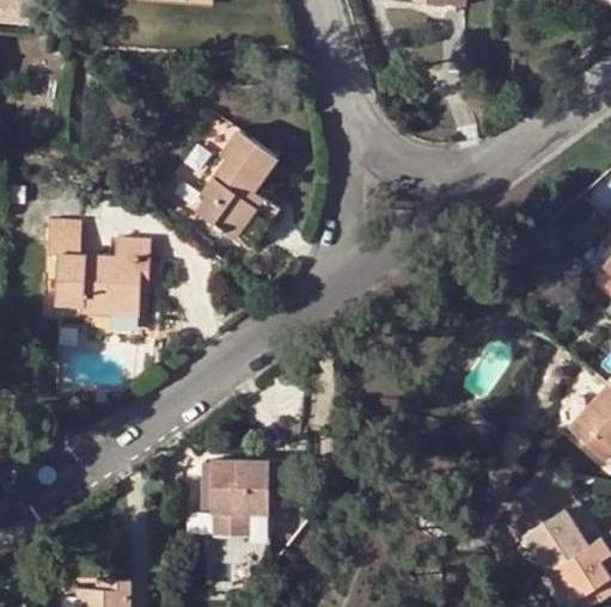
[(0,20),(32,28),(36,0),(0,0),(0,20)]
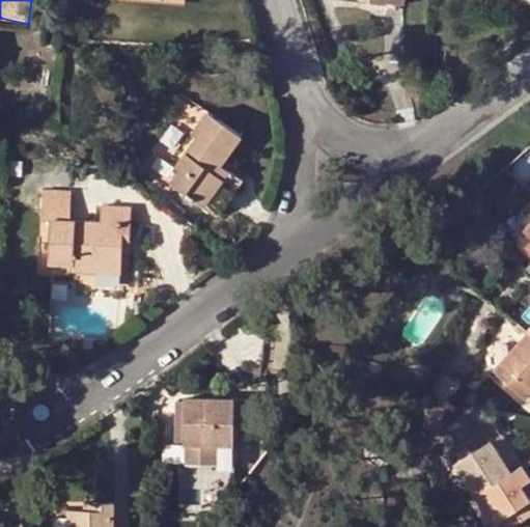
[(241,137),(206,113),(190,138),(195,140),(174,171),(177,173),(170,185),(216,218),(242,182),(220,165),(241,137)]
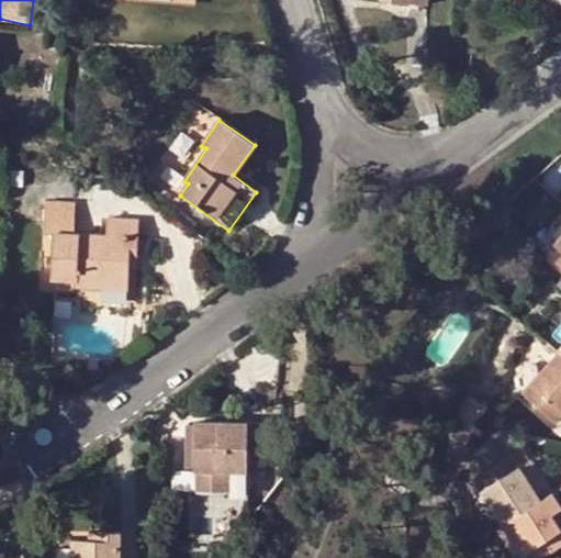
[(44,234),(54,234),(74,234),(75,205),(45,204),(44,234)]
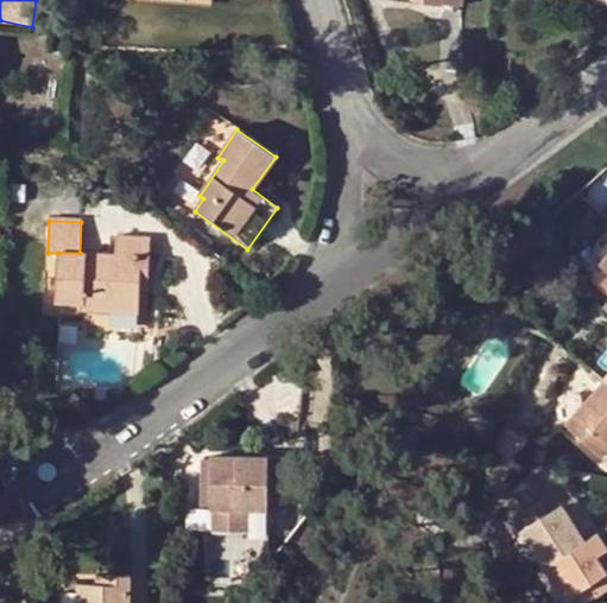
[(80,253),(58,253),(55,304),(84,304),(137,305),(138,287),(139,274),(147,275),(149,237),(114,237),(114,254),(80,253)]
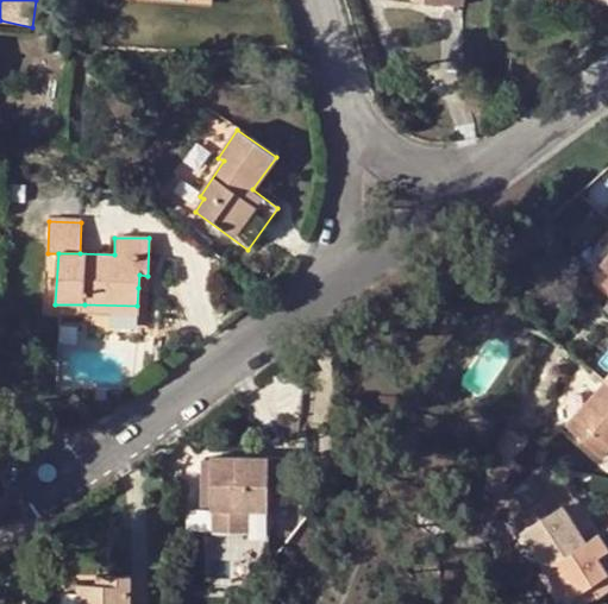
[(607,253),(600,264),(606,270),(597,282),(607,291),(607,253)]
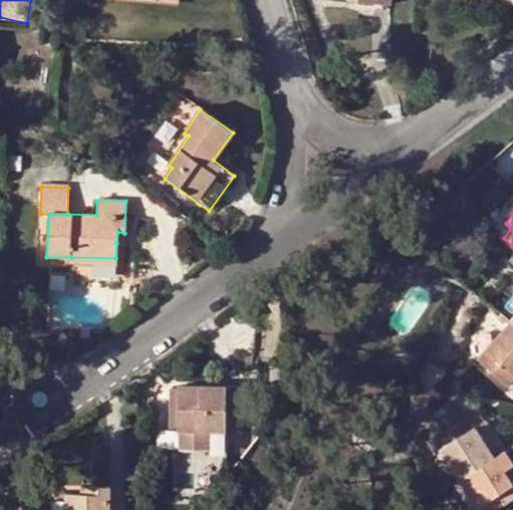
[(124,243),(124,233),(117,232),(116,243),(124,243)]
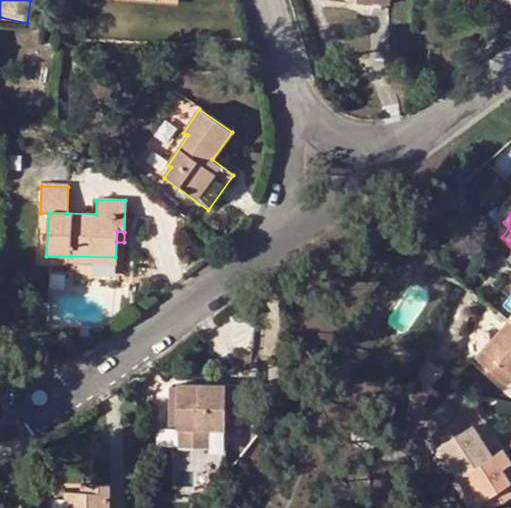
[(115,264),(115,257),(71,256),(70,263),(115,264)]
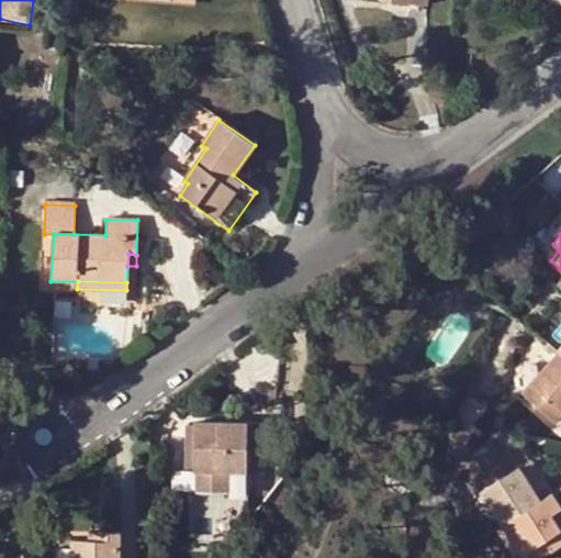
[(560,357),(558,355),(523,394),(553,422),(560,413),(560,357)]
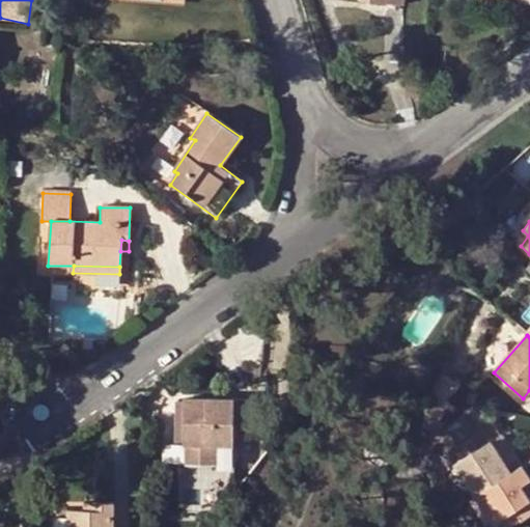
[(83,342),(84,352),(93,352),(93,341),(83,342)]
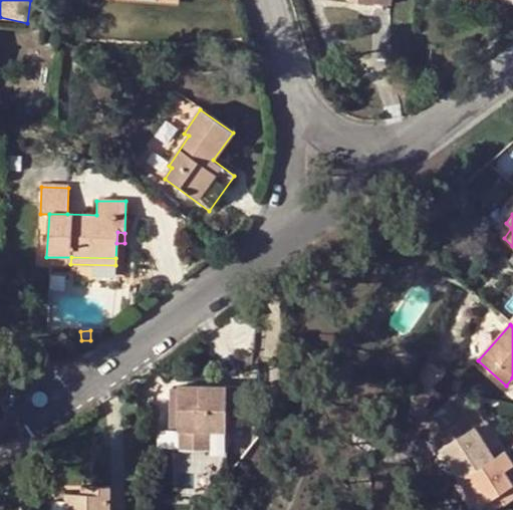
[(426,360),(414,380),(421,383),(437,387),(446,371),(426,360)]
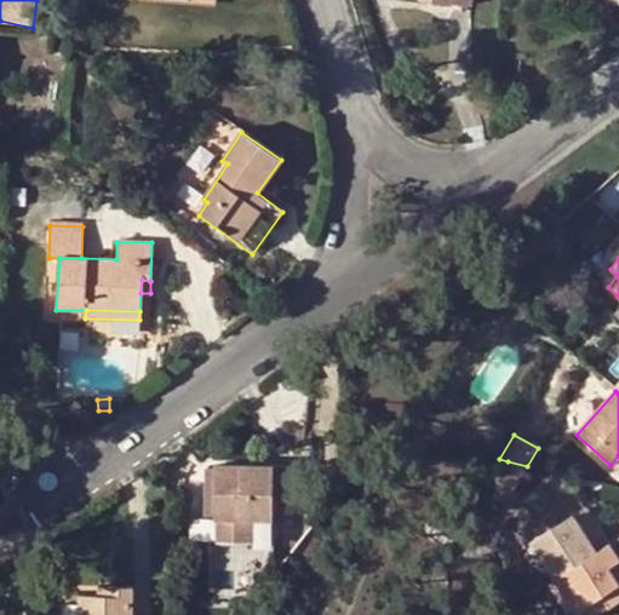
[(527,466),(508,461),(497,481),(502,484),(514,490),(521,477),(527,466)]
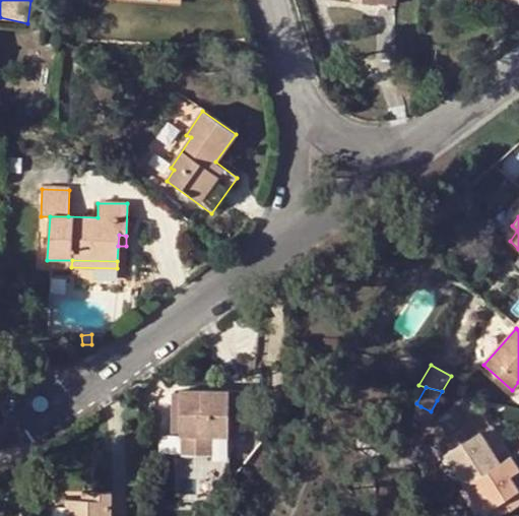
[(442,391),(437,400),(444,404),(449,395),(442,391)]
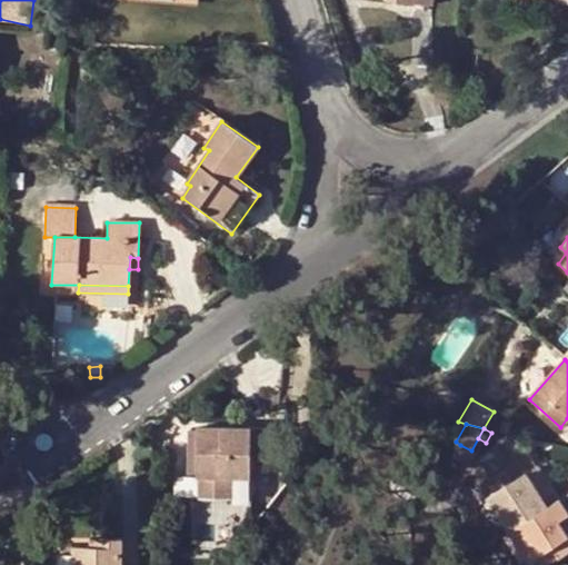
[(198,477),(201,477),(228,477),(232,477),(250,477),(251,471),(269,471),(270,429),(198,430),(198,477)]
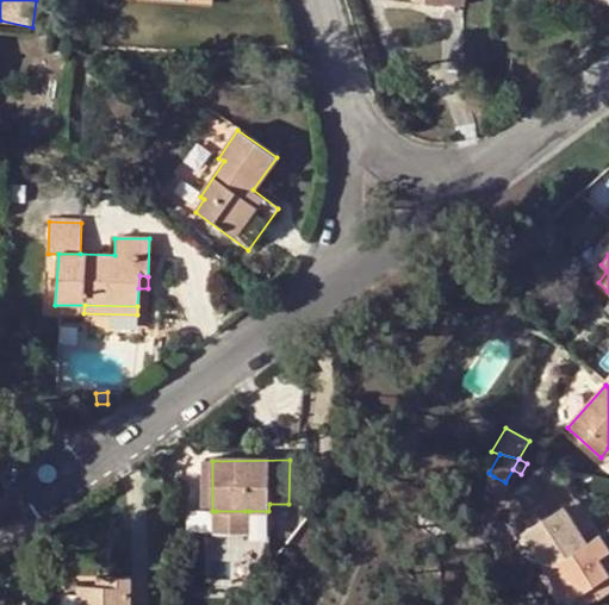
[(505,482),(493,476),(486,488),(503,499),(510,486),(505,482)]
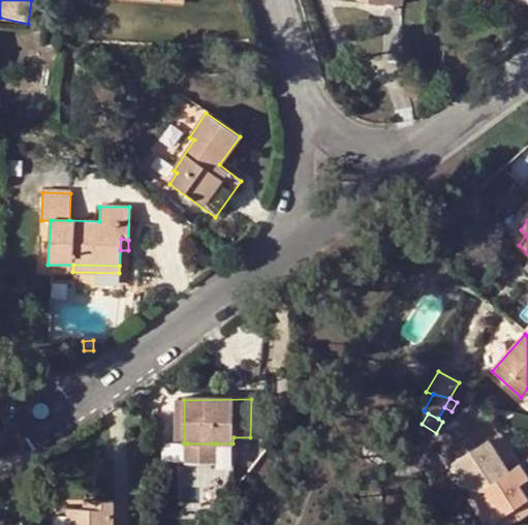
[(453,448),(482,429),(477,423),(470,427),(462,413),(440,428),(453,448)]
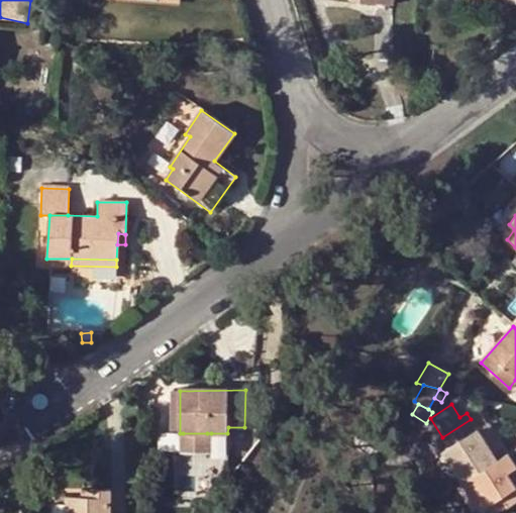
[(436,441),(462,483),(508,453),(499,438),(487,446),(477,429),(471,419),(442,437),(436,441)]
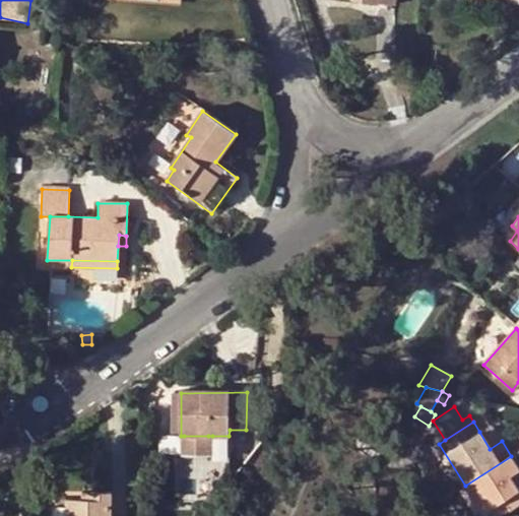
[(491,425),(479,432),(490,449),(502,441),(491,425)]
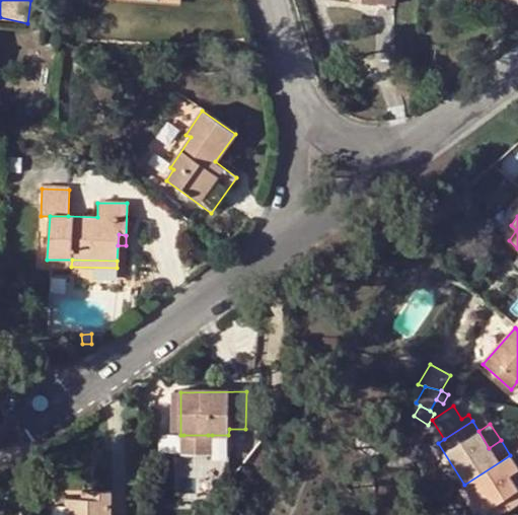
[(183,435),(180,435),(179,452),(212,453),(212,435),(208,435),(183,435)]
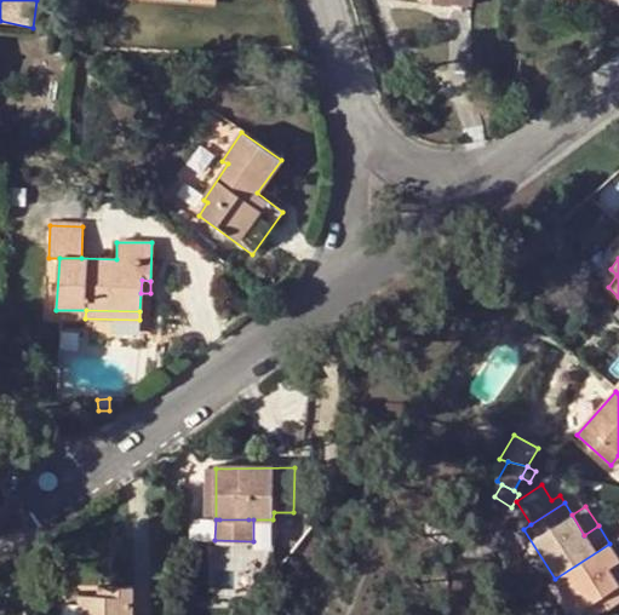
[(609,544),(555,579),(577,611),(583,608),(588,614),(599,614),(618,601),(618,586),(607,568),(618,561),(609,544)]
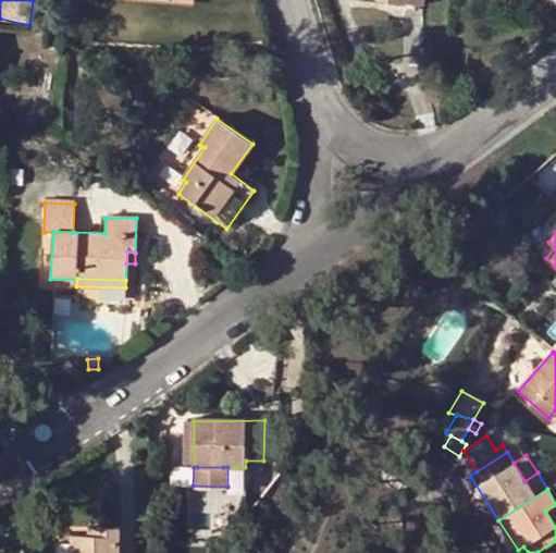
[(555,504),(545,511),(555,527),(555,504)]
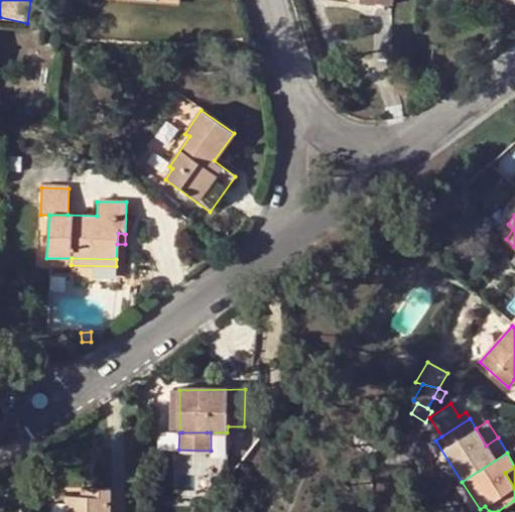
[(93,497),(93,490),(82,489),(81,498),(93,497)]
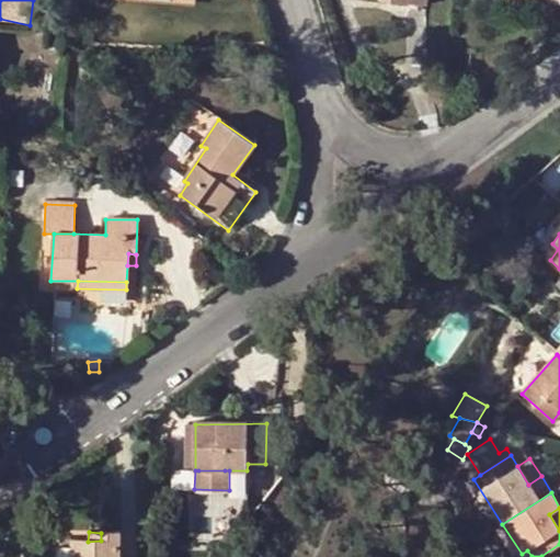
[(73,542),(72,556),(118,556),(118,533),(101,533),(101,541),(88,542),(73,542)]
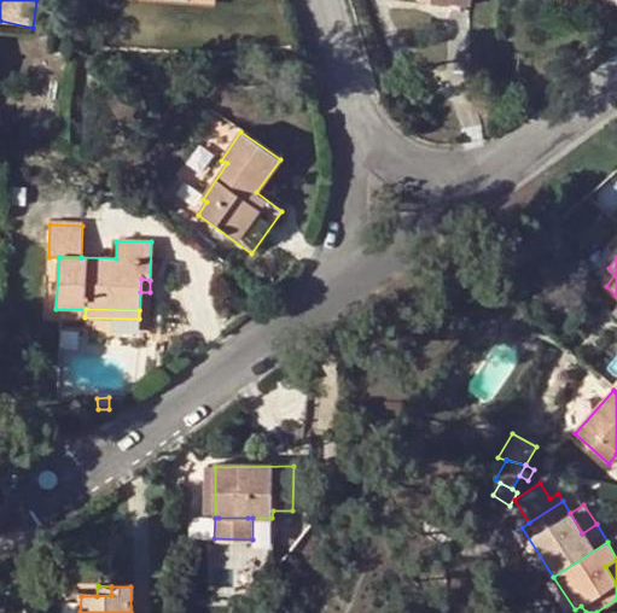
[(71,612),(73,595),(56,596),(54,612),(71,612)]
